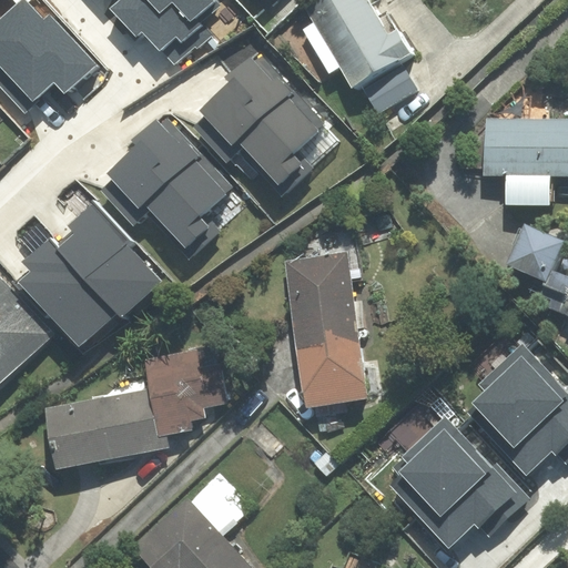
[(44,20),(24,0),(21,0),(0,19),(0,87),(26,113),(39,101),(36,97),(53,81),(63,92),(93,64),(49,17),(44,20)]
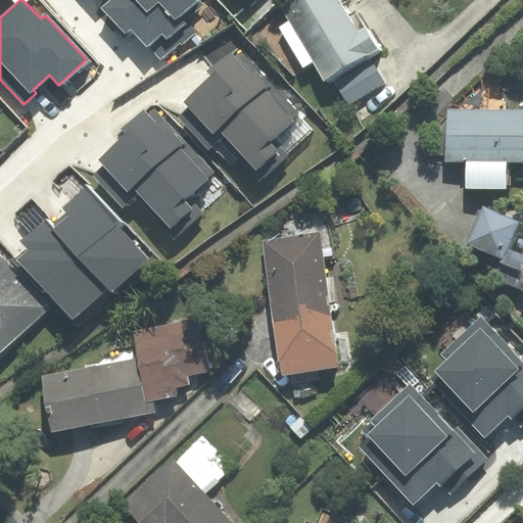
[(199,6),(193,0),(109,0),(101,7),(126,34),(132,29),(160,60),(191,33),(182,21),(199,6)]
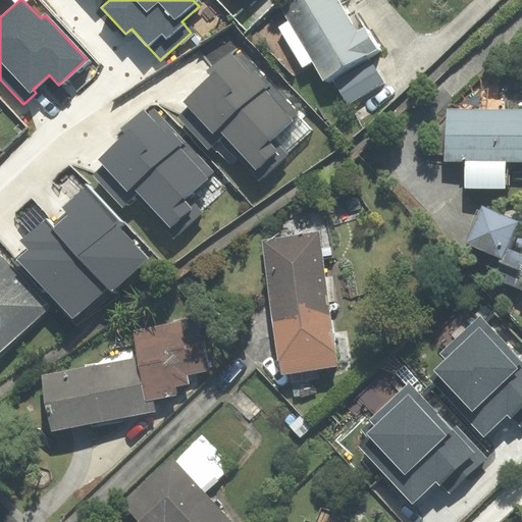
[(314,60),(326,81),(379,50),(365,25),(357,30),(340,0),(290,0),(281,5),(291,20),(281,27),(305,65),(314,60)]
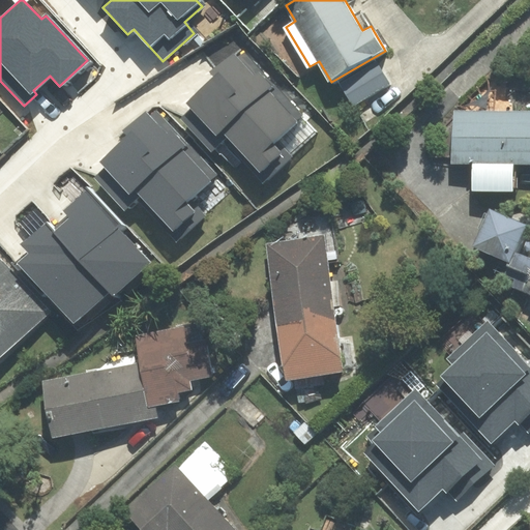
[(282,141),(307,118),(242,45),(213,70),(217,75),(187,101),(193,108),(184,115),(216,150),(223,144),(262,187),(296,157),(282,141)]
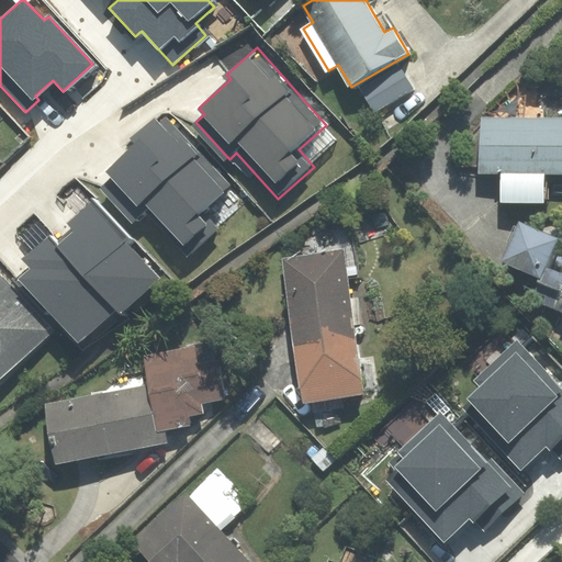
[(398,64),(360,87),(374,112),(413,89),(398,64)]
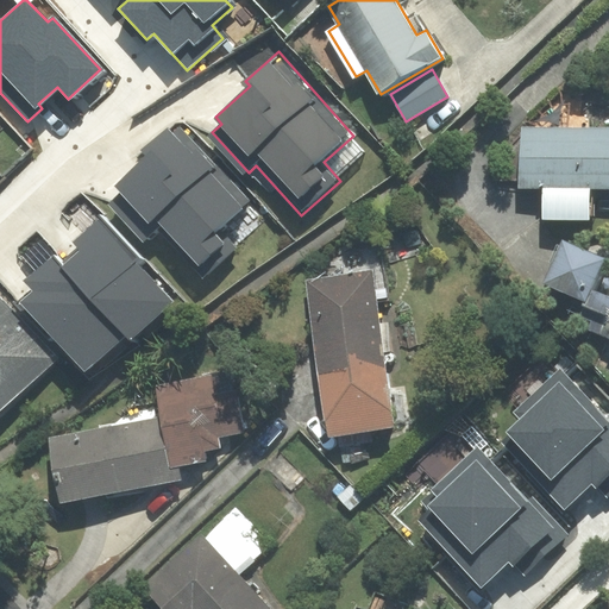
[(220,230),(251,202),(180,126),(171,133),(168,129),(144,150),(149,155),(115,186),(121,192),(110,203),(146,242),(158,231),(203,280),(238,249),(220,230)]
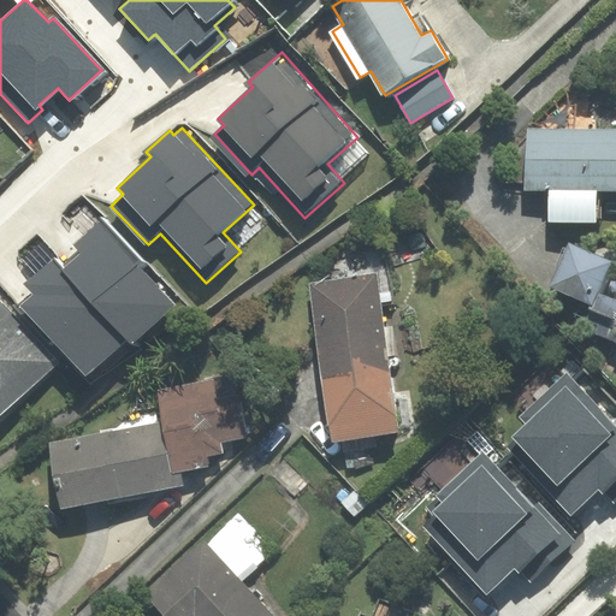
[(615,130),(527,128),(526,188),(615,190),(615,130)]
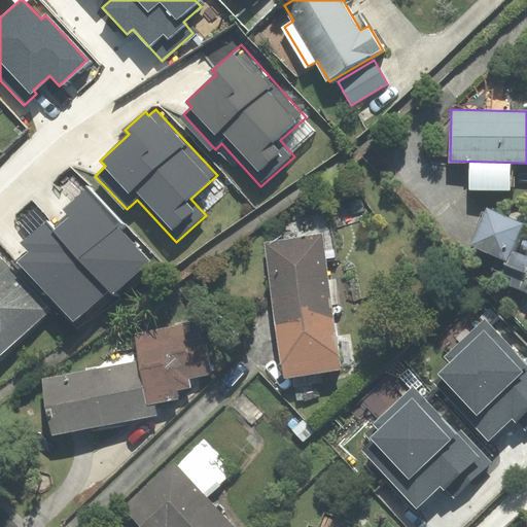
[(149,261),(85,189),(63,209),(71,217),(56,231),(108,289),(112,293),(149,261)]
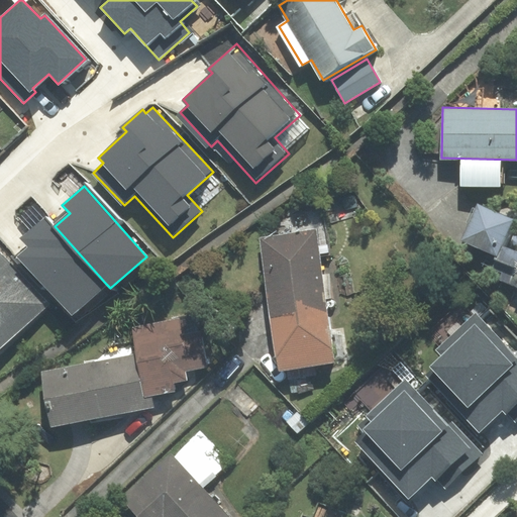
[(478,203),(461,239),(498,255),(490,276),(516,287),(516,250),(503,245),(515,219),(478,203)]
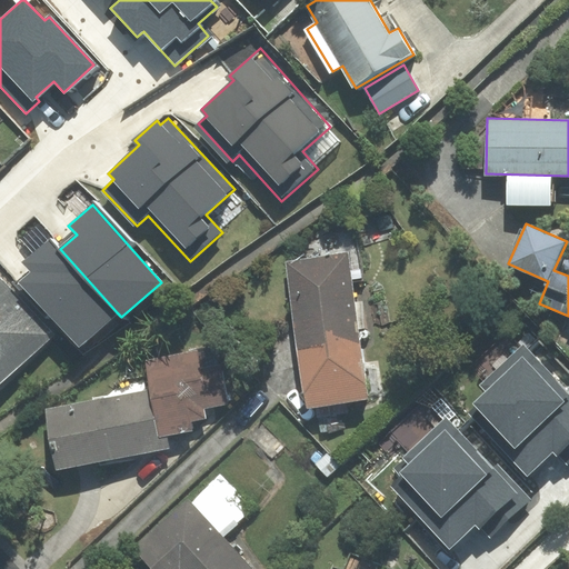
[(79,347),(117,312),(60,249),(50,239),(23,262),(32,272),(21,281),(79,347)]
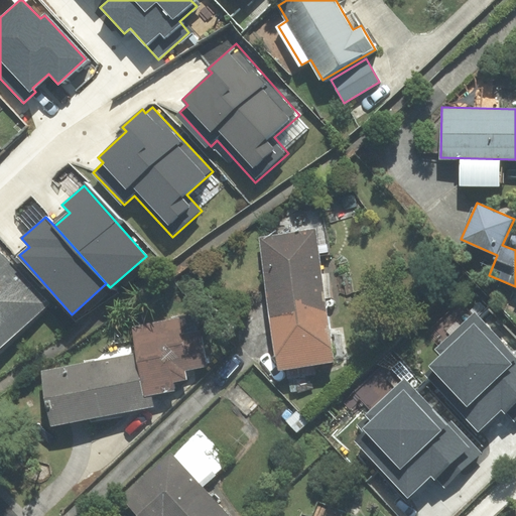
[(314,230),(261,238),(279,368),(334,360),(314,230)]
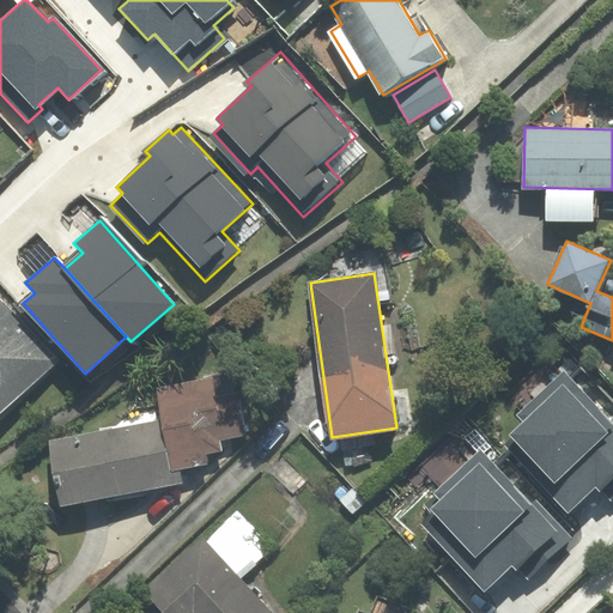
[(0,411),(55,360),(0,301),(0,411)]
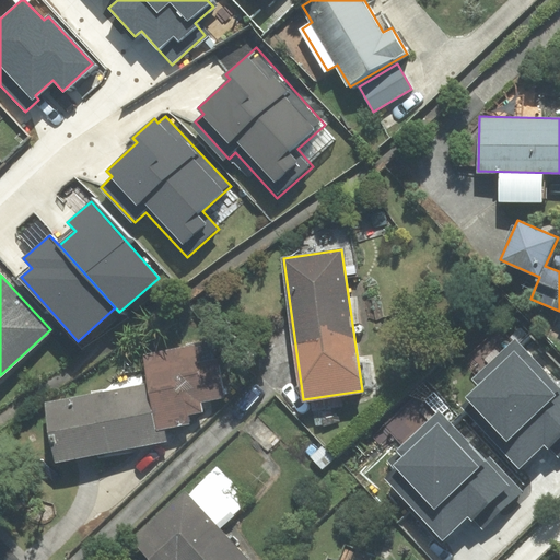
[(559,388),(515,340),(474,377),(479,384),(458,404),(518,469),(545,445),(557,459),(559,456),(559,388)]
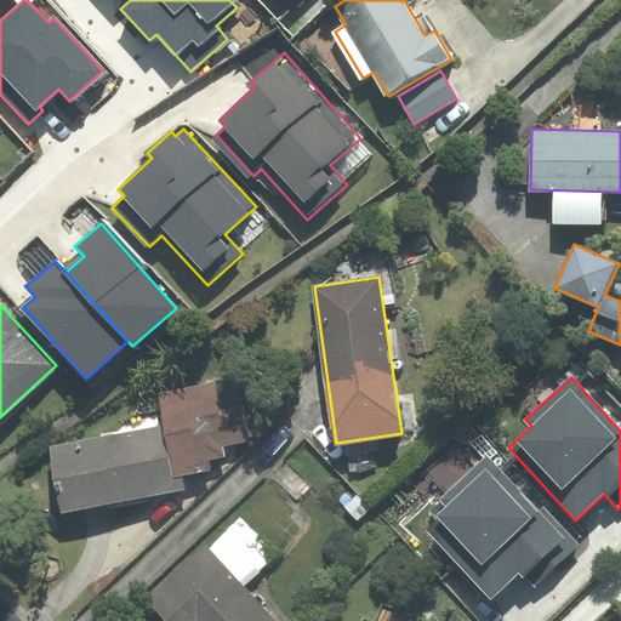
[(223,457),(222,446),(249,442),(241,398),(220,403),(216,386),(161,396),(167,428),(52,449),(63,510),(184,489),(182,476),(210,469),(209,460),(223,457)]
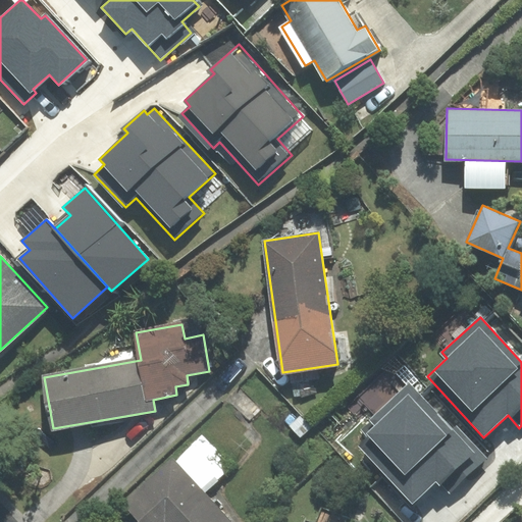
[(452,430),(409,383),(359,428),(367,437),(359,446),(412,503),(437,479),(449,491),(485,458),(456,426),(452,430)]
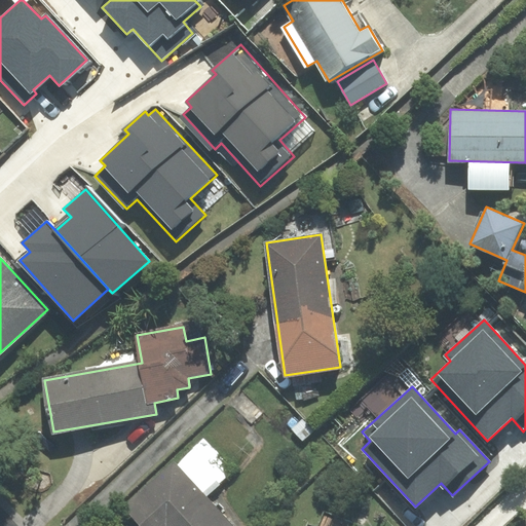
[(233,473),(205,442),(178,466),(174,462),(123,508),(140,525),(234,525),(207,496),(233,473)]
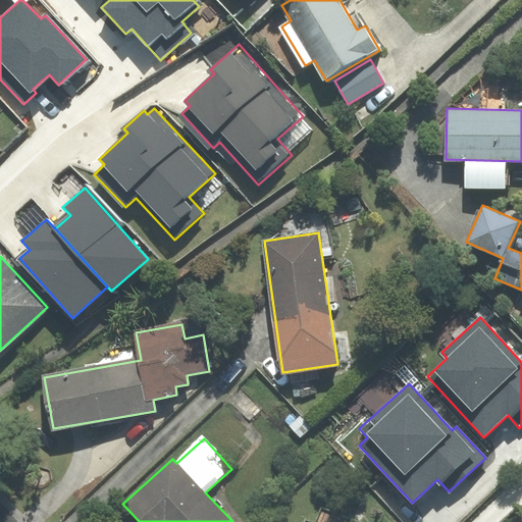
All buildings are outlined.
